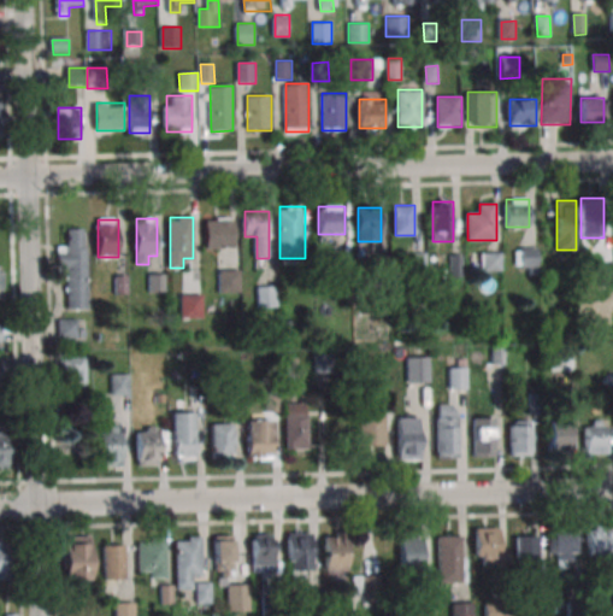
[(206,220),(206,248),(234,248),(234,220),(206,220)]
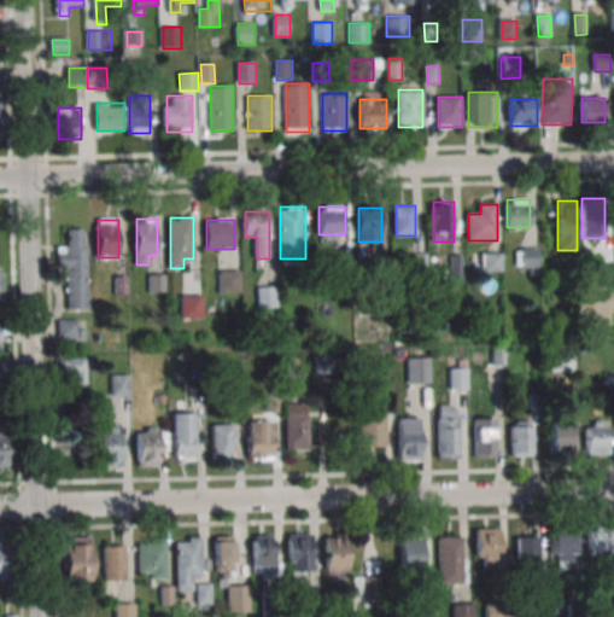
[(69,310),(89,309),(87,230),(70,230),(70,243),(59,244),(60,281),(69,281),(69,310)]
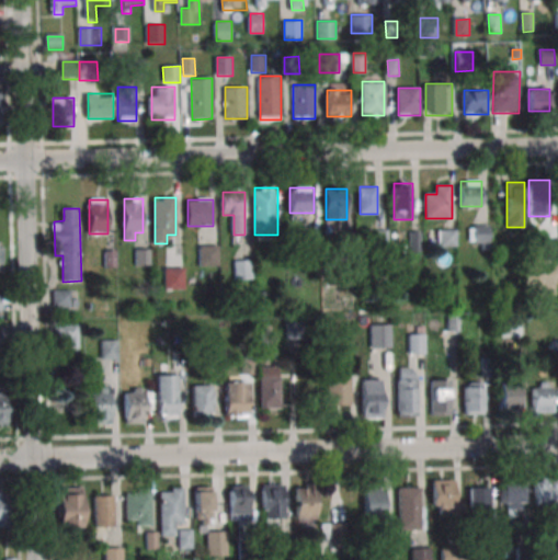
[(491,225),(470,225),(470,246),(491,246),(491,225)]
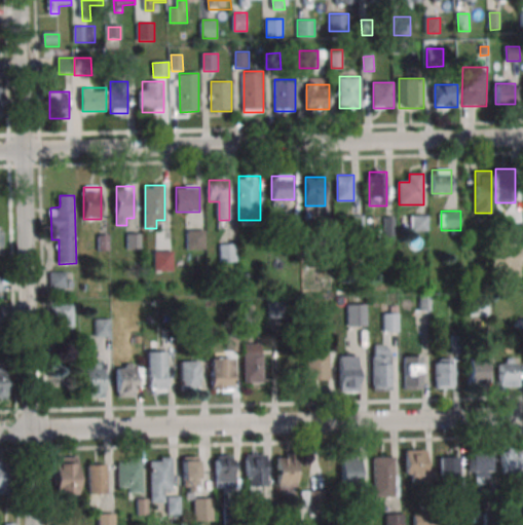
[(365,215),(366,231),(352,232),(352,216),(365,215)]
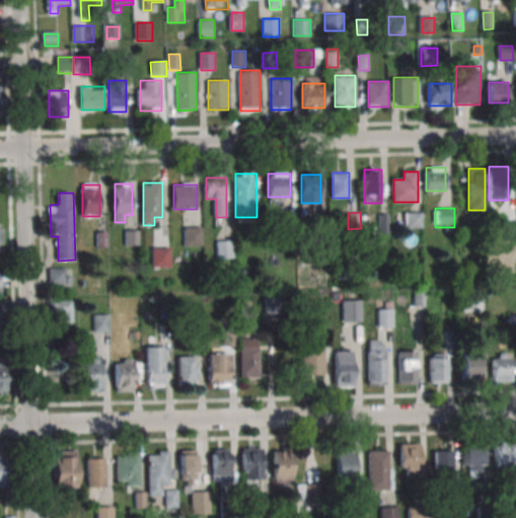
[(408,227),(422,227),(422,214),(408,214),(408,227)]
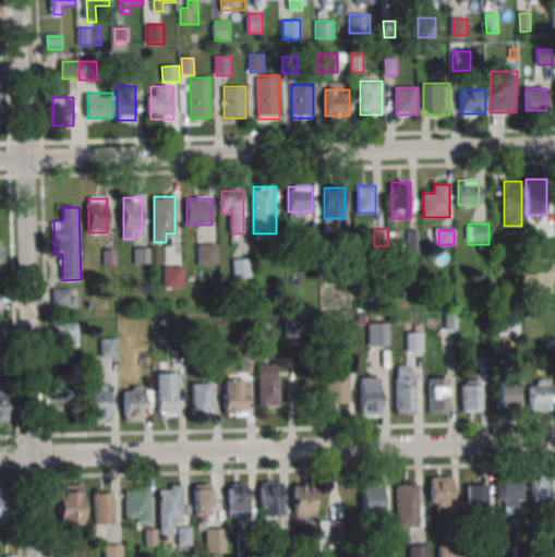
[(419,231),(420,251),(409,251),(408,231),(419,231)]
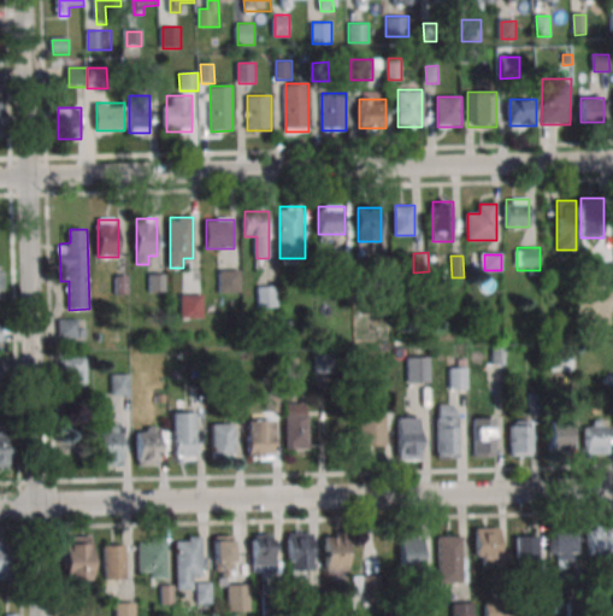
[(392,257),(392,275),(376,275),(376,257),(392,257)]
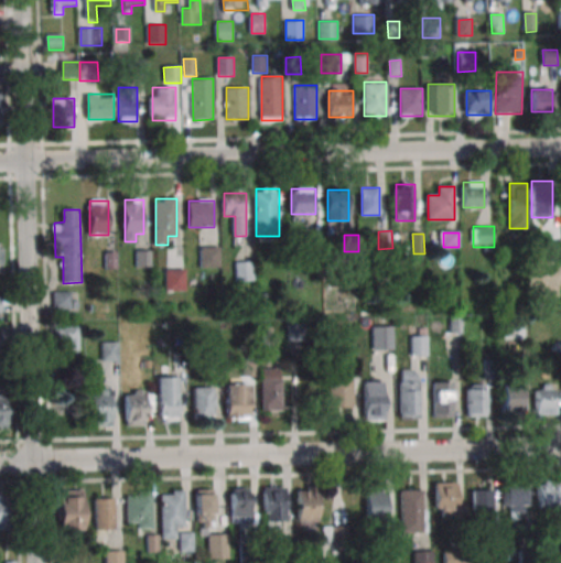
[(560,240),(542,240),(542,263),(560,263),(560,240)]
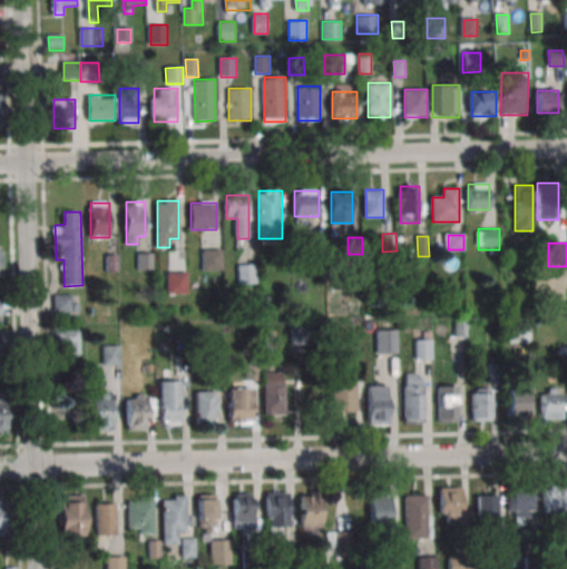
[(204,271),(224,271),(224,248),(204,248),(204,271)]
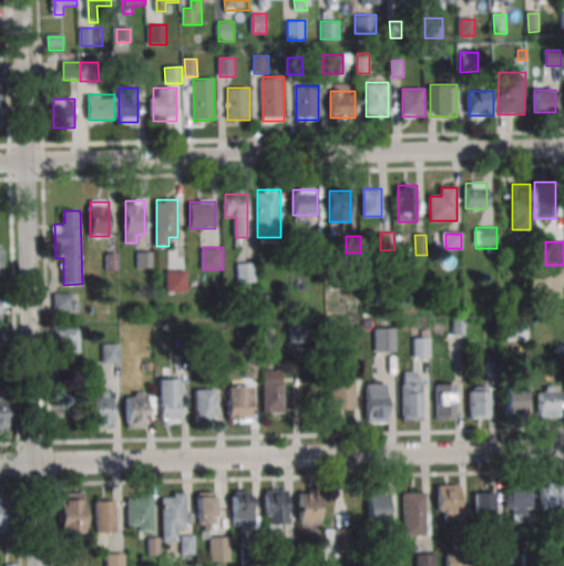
[(153,251),(139,251),(139,268),(153,268),(153,251)]
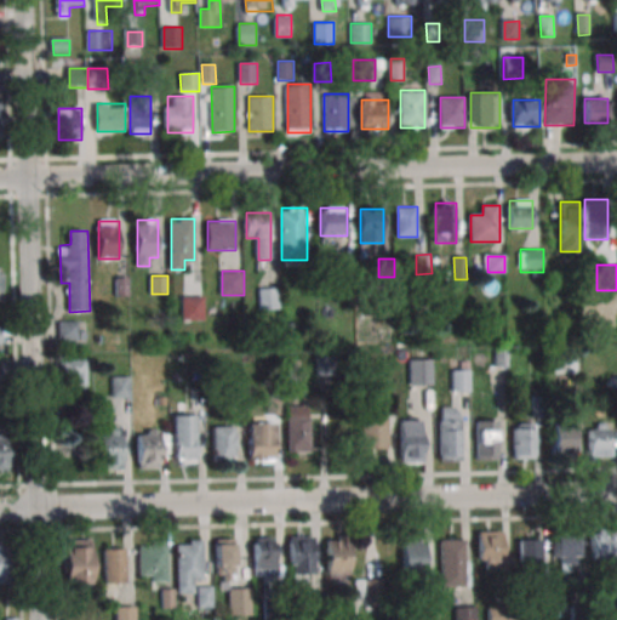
[(130,278),(130,296),(118,297),(118,279),(130,278)]
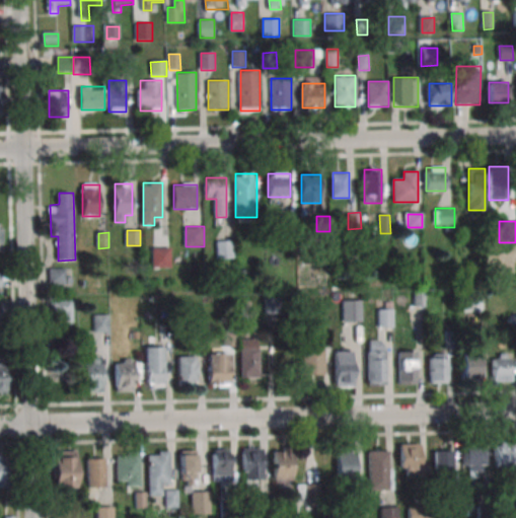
[(218,259),(235,259),(235,240),(218,240),(218,259)]
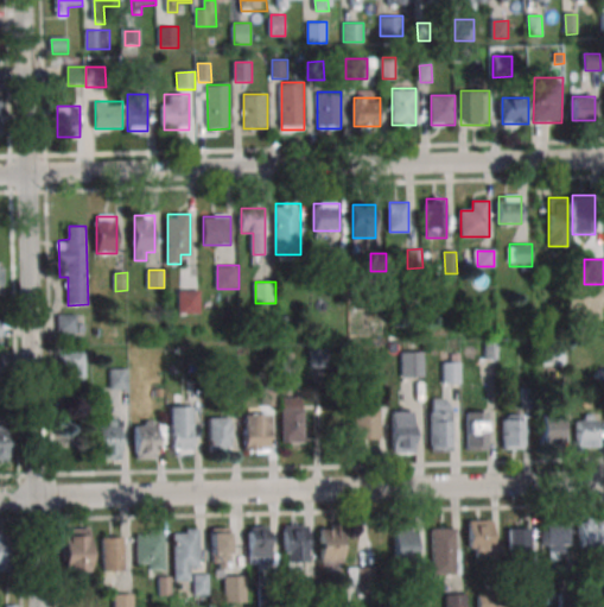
[(201,314),(201,289),(179,289),(179,314),(201,314)]
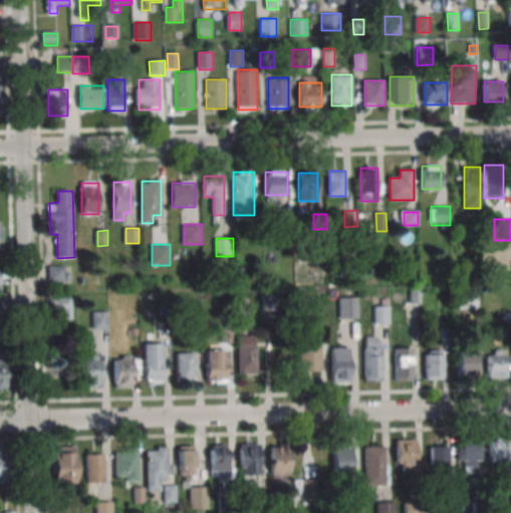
[(67,266),(50,266),(50,282),(67,282),(67,266)]
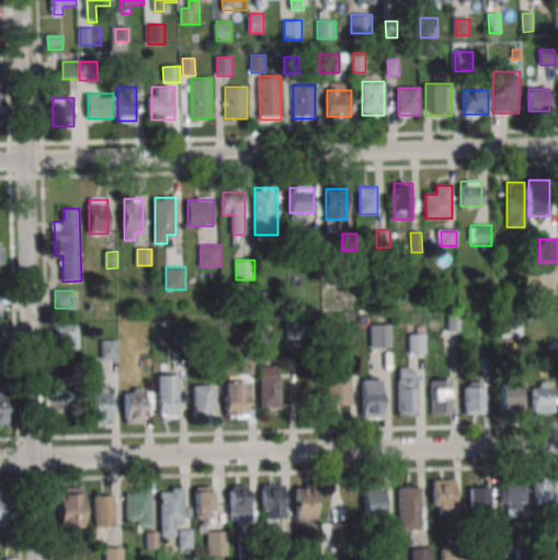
[(460,316),(462,332),(448,332),(448,317),(460,316)]
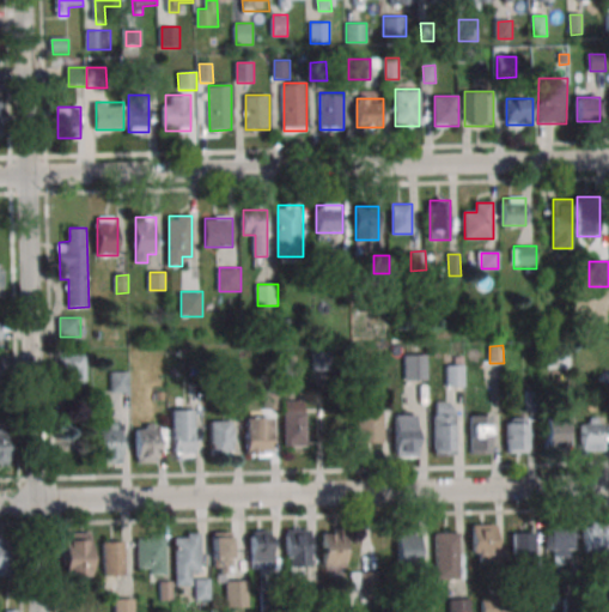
[(87,353),(64,353),(64,380),(87,380),(87,353)]
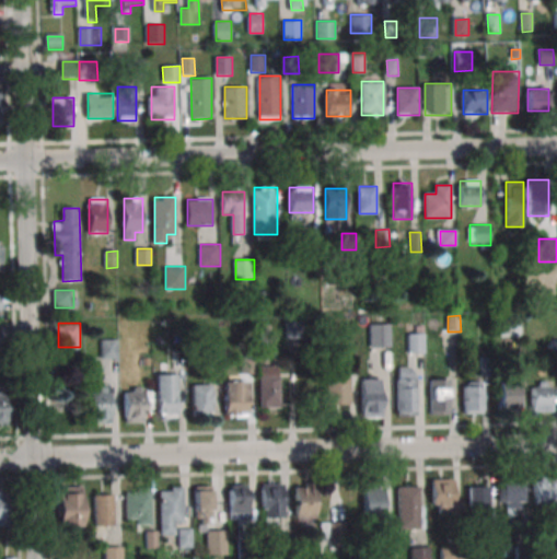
[(303,339),(303,323),(287,323),(287,339),(303,339)]
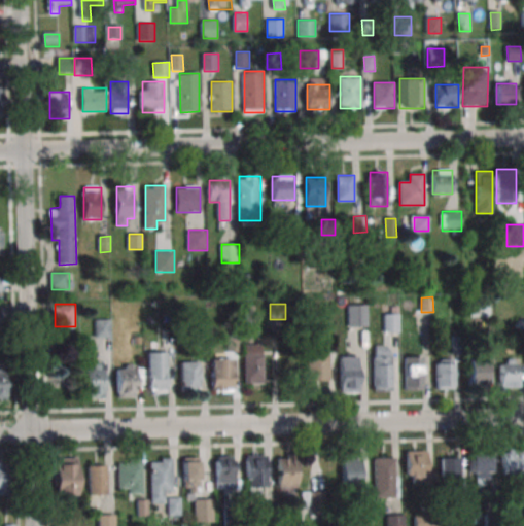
[(349,327),(369,327),(369,305),(349,305),(349,327)]
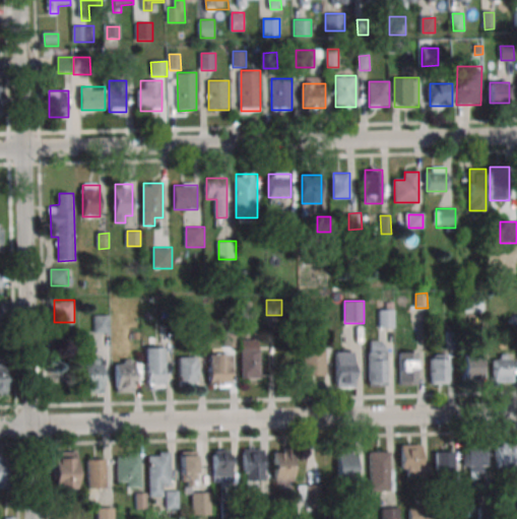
[(0,304),(0,320),(12,320),(11,304),(0,304)]
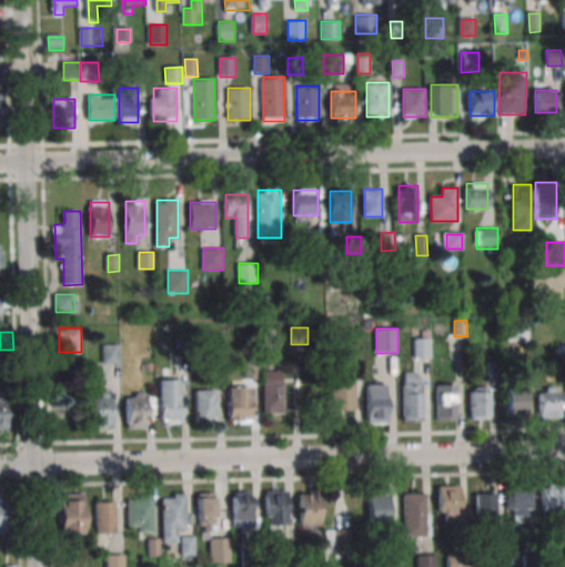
[(415,338),(415,360),(432,360),(432,338),(415,338)]
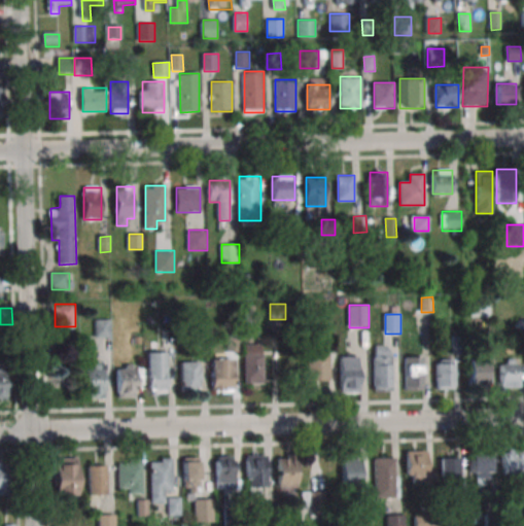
[(111,319),(97,319),(97,338),(112,338),(111,319)]
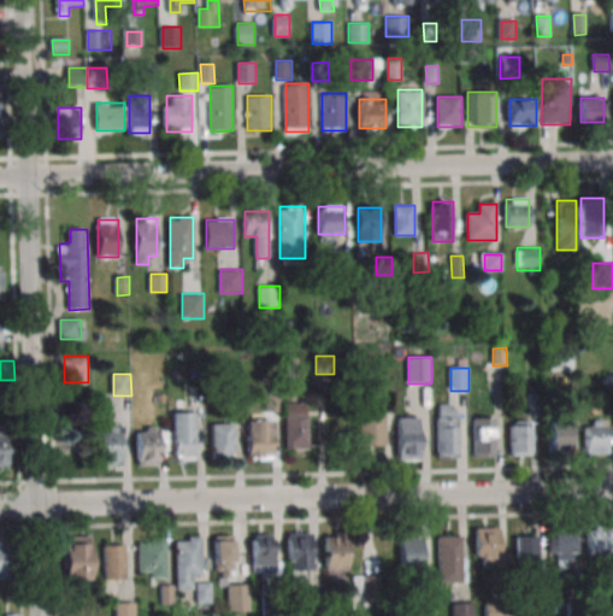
[(206,388),(206,408),(192,408),(190,388),(206,388)]
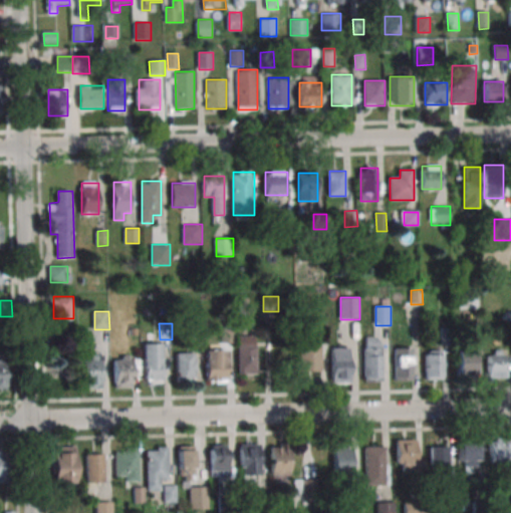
[(71,332),(71,341),(79,341),(78,331),(71,332)]
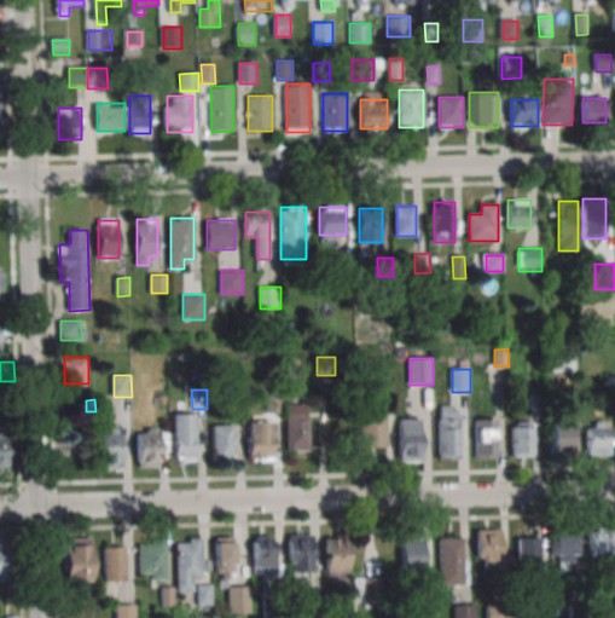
[(286,451),(309,451),(309,404),(286,404),(286,451)]
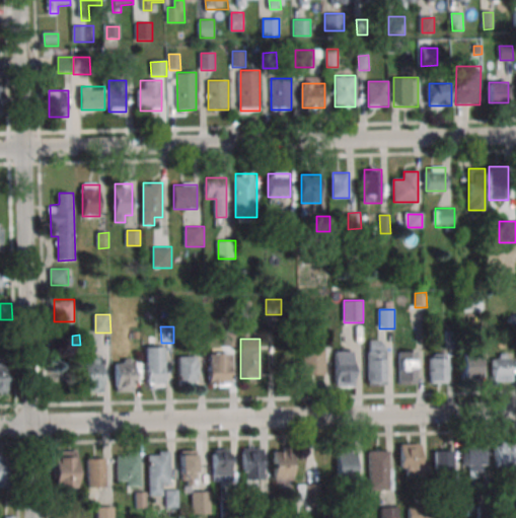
[(368,385),(386,385),(386,341),(368,341),(368,385)]
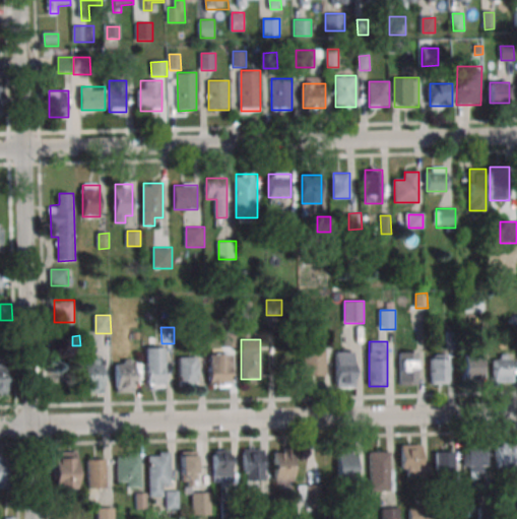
[(166,388),(166,347),(148,347),(148,388),(166,388)]
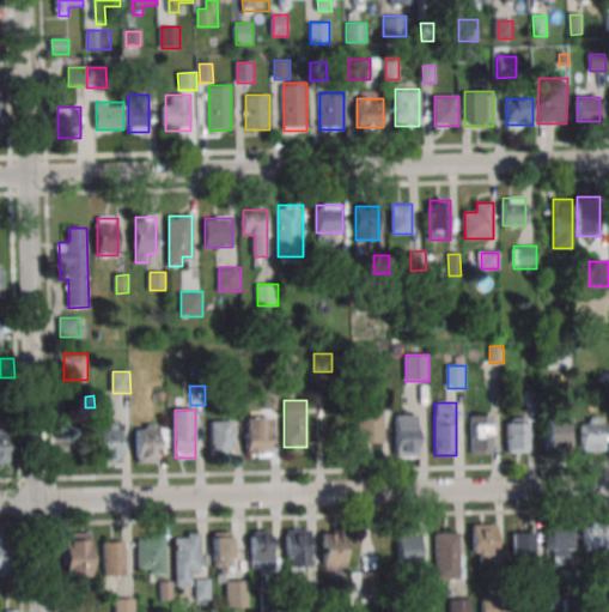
[(384,411),(359,411),(359,443),(384,443),(384,411)]
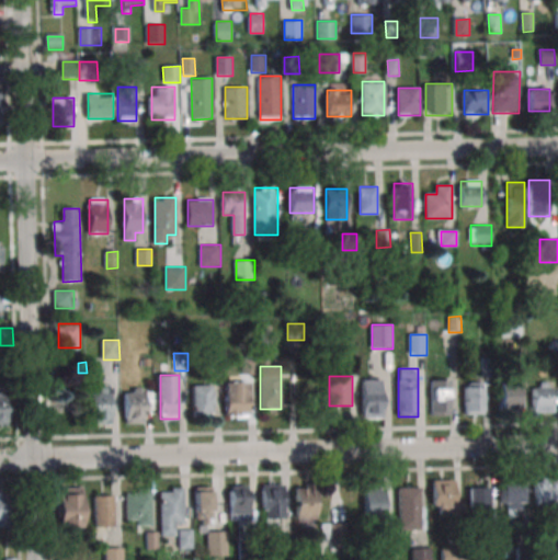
[(384,419),(384,379),(363,379),(363,419),(384,419)]
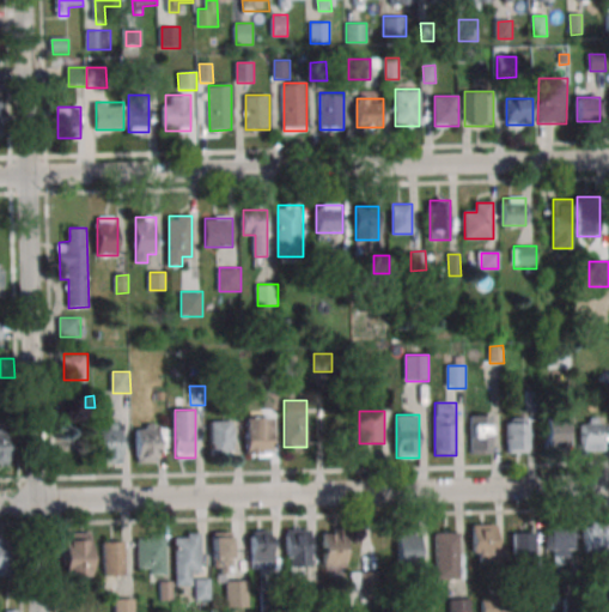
[(493,416),(472,416),(472,454),(493,454),(493,416)]
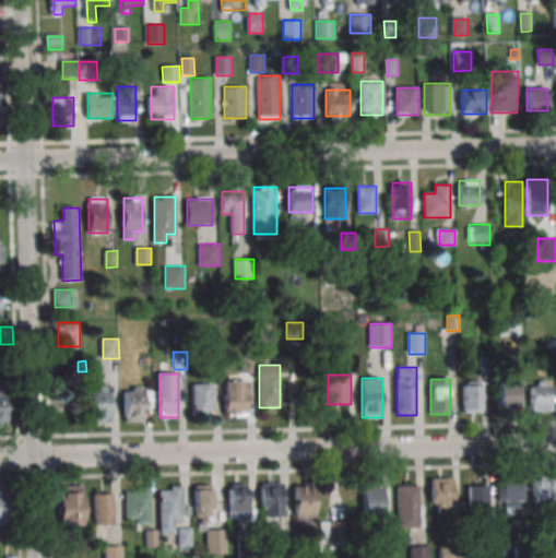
[(248,416),(248,380),(226,380),(226,416),(248,416)]
